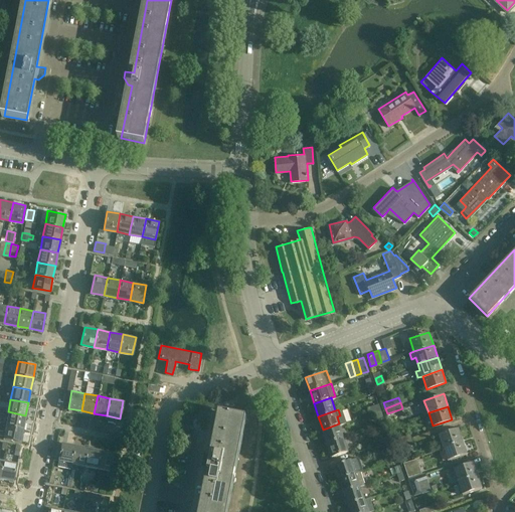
[(25,415),(8,411),(5,424),(23,429),(25,415)]
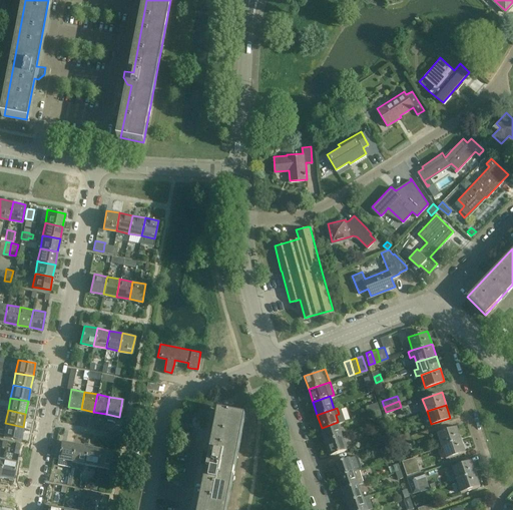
[(224,509),(244,415),(221,411),(218,410),(218,411),(210,451),(205,450),(202,463),(208,464),(198,509),(224,509)]
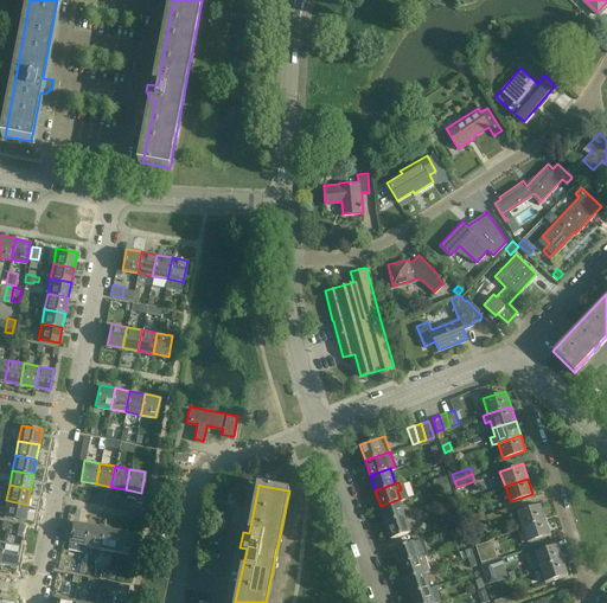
[(385,521),(406,514),(400,499),(381,506),(385,521)]
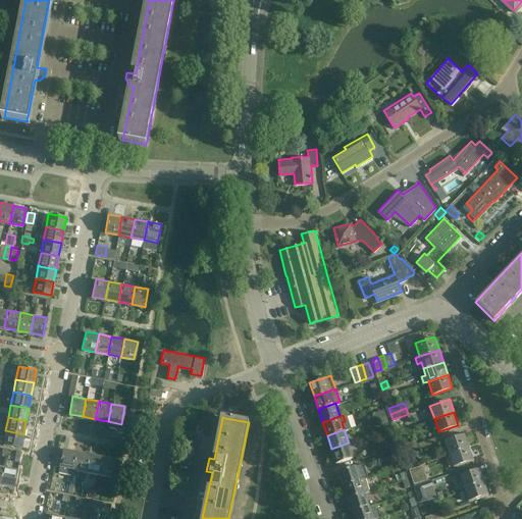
[(3,444),(20,448),(23,434),(5,430),(3,444)]
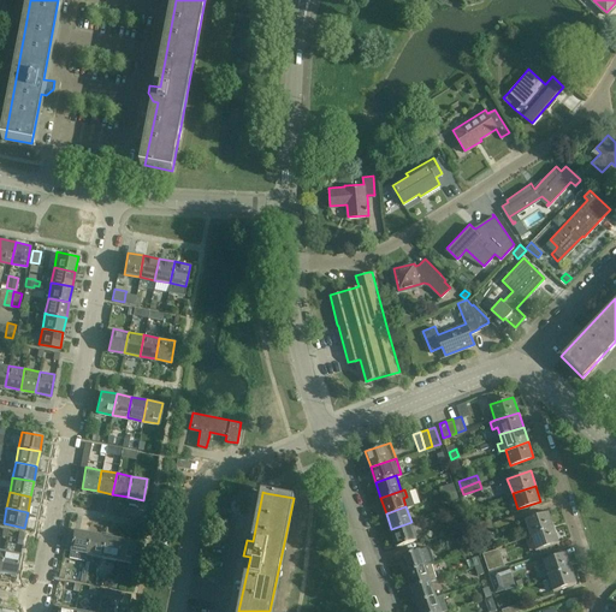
[(529,534),(554,526),(549,511),(525,518),(529,534)]
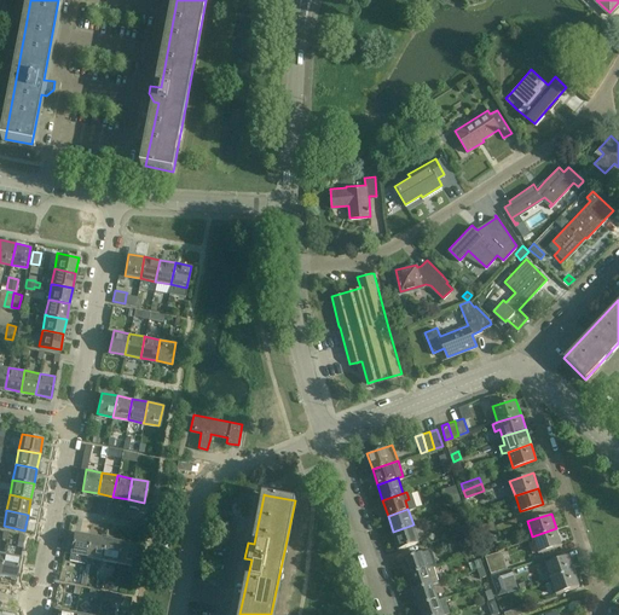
[(493,520),(475,526),(476,532),(496,526),(493,520)]
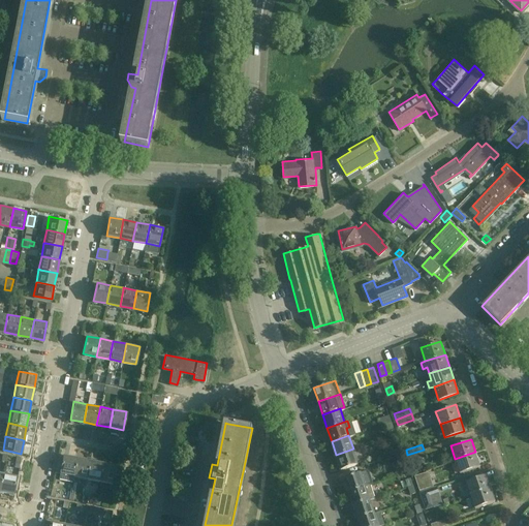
[(391,456),(404,452),(402,445),(389,450),(391,456)]
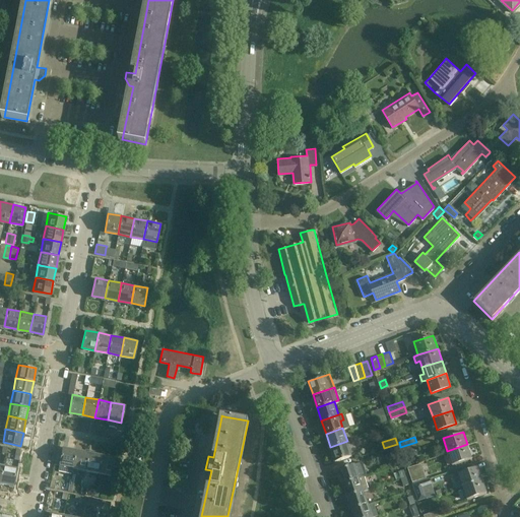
[(347,441),(330,447),(335,460),(351,454),(347,441)]
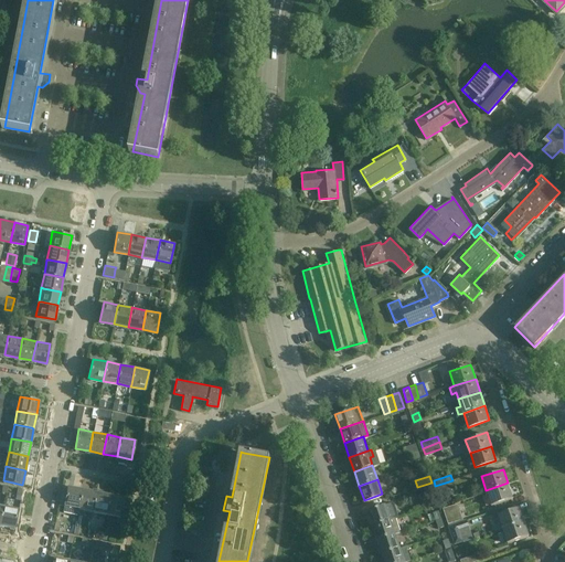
[(452,480),(435,486),(437,492),(455,487),(452,480)]
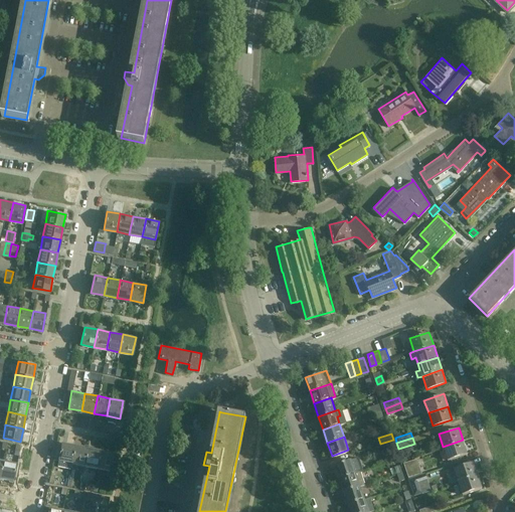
[(382,451),(395,446),(393,440),(380,444),(382,451)]
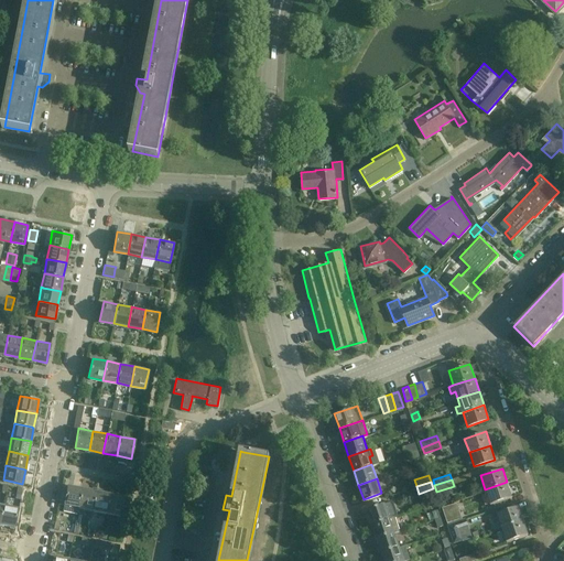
[(507,482),(485,489),(490,504),(511,496),(507,482)]
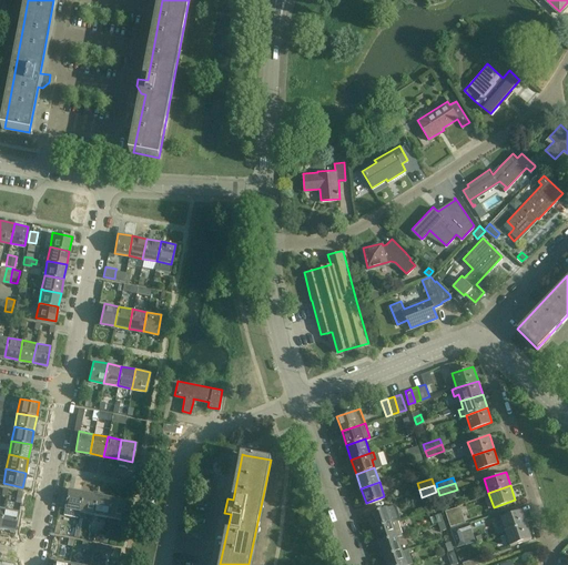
[(60,500),(59,505),(64,506),(66,501),(67,493),(68,488),(62,487),(61,492),(60,500)]
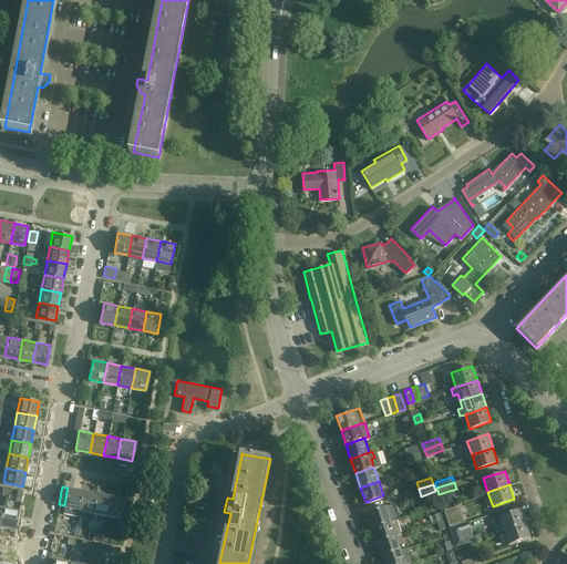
[(64,505),(63,512),(78,514),(79,510),(79,508),(82,490),(68,486),(68,488),(66,492),(65,500),(64,505)]
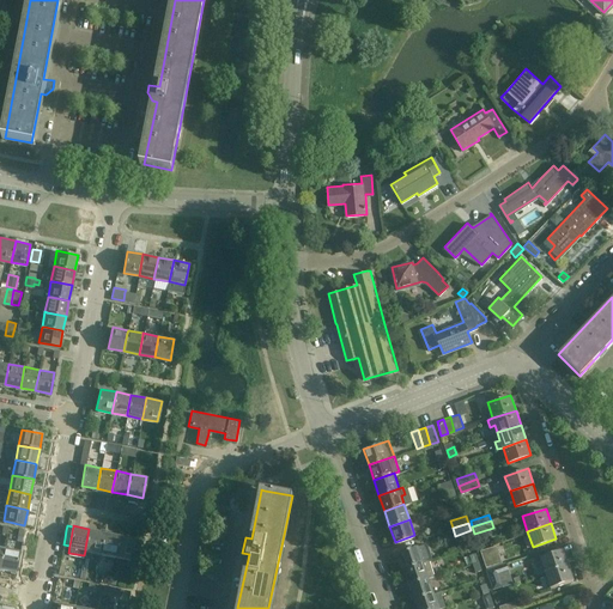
[(99,553),(101,550),(104,533),(89,529),(85,550),(99,553)]
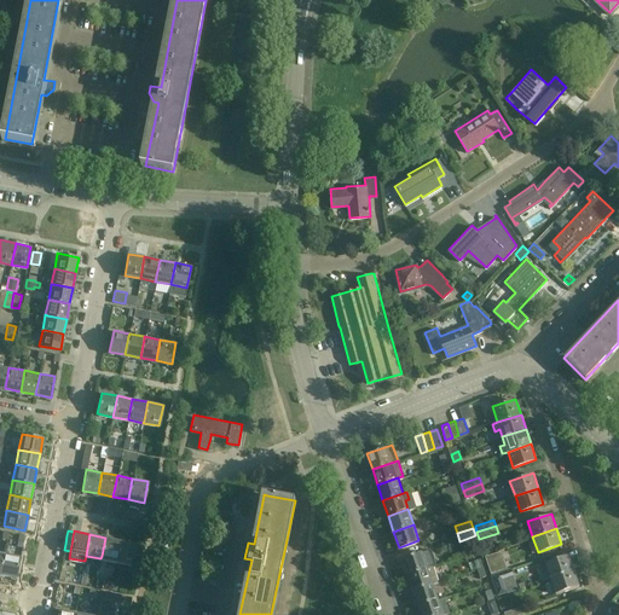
[(116,562),(116,560),(120,540),(105,538),(102,556),(100,558),(116,562)]
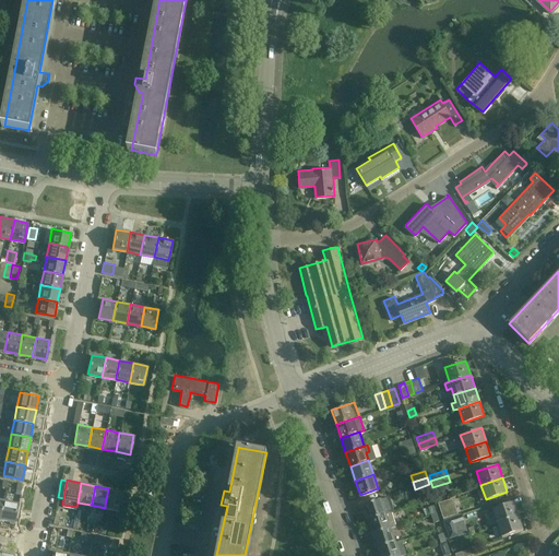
[(119,510),(122,492),(108,488),(105,506),(105,508),(119,510)]
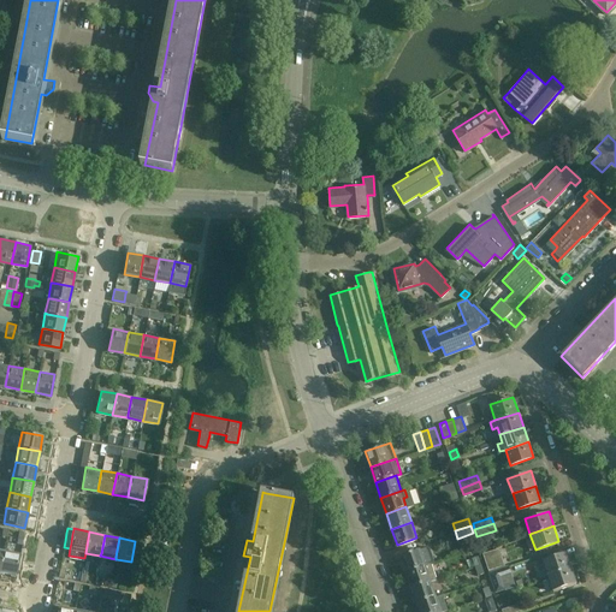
[(406,571),(431,563),(431,562),(434,560),(430,546),(401,556),(406,571)]
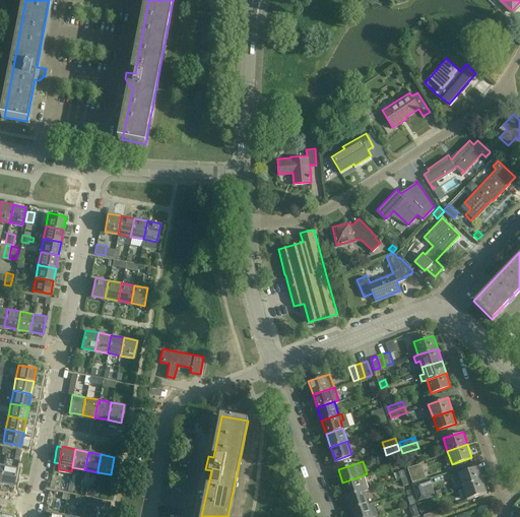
[(0,481),(13,485),(16,467),(3,464),(0,479),(0,481)]
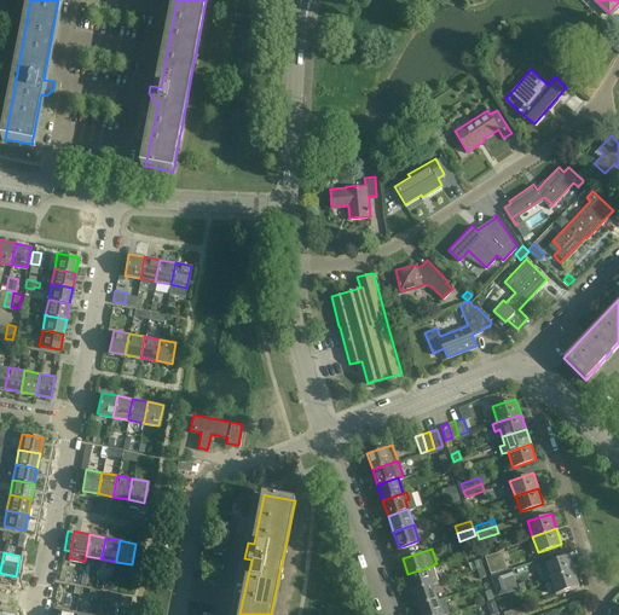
[(550,578),(573,569),(568,553),(545,562),(550,578)]
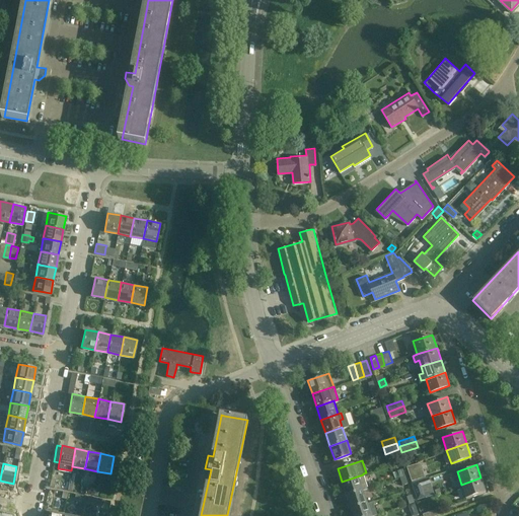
[(424,469),(410,474),(410,475),(412,481),(426,475),(424,469)]
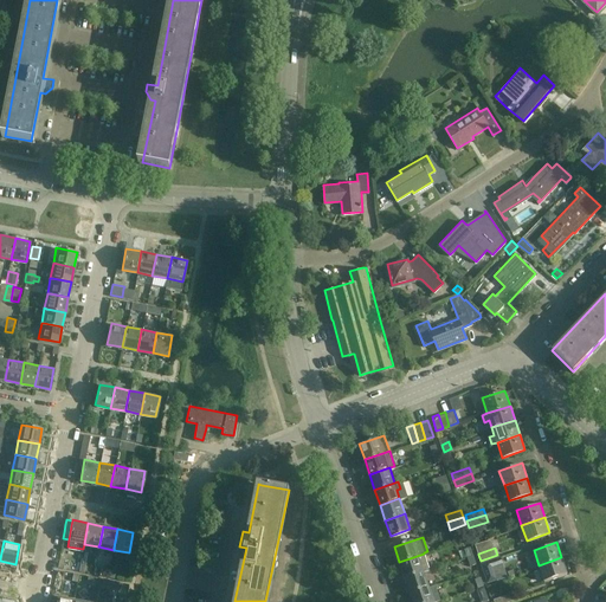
[(424,554),(399,562),(404,576),(424,569),(424,570),(430,568),(424,554)]
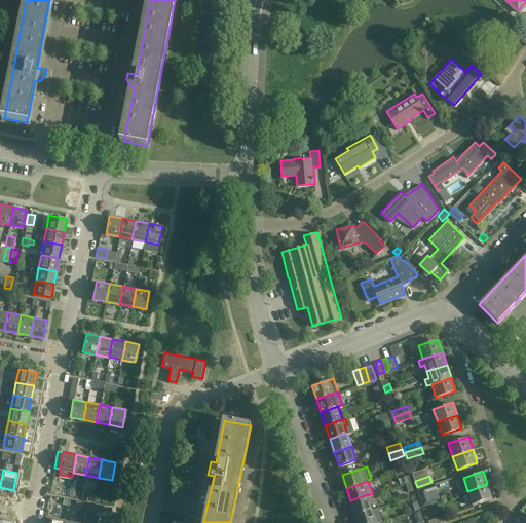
[(434,483),(417,488),(419,494),(423,505),(430,502),(427,491),(436,488),(435,482),(434,483)]
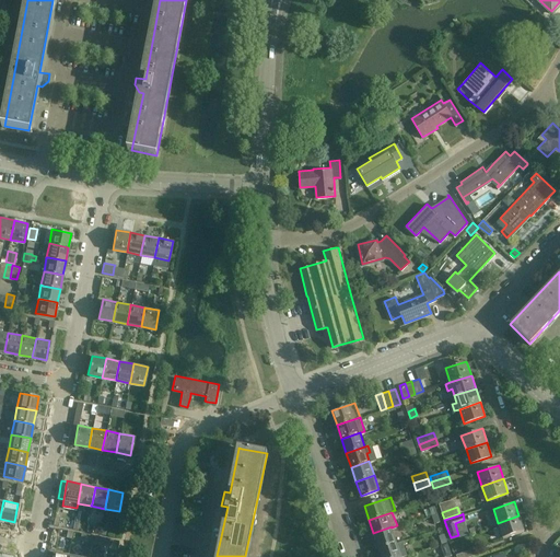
[(518,515),(498,523),(502,537),(524,530),(518,515)]
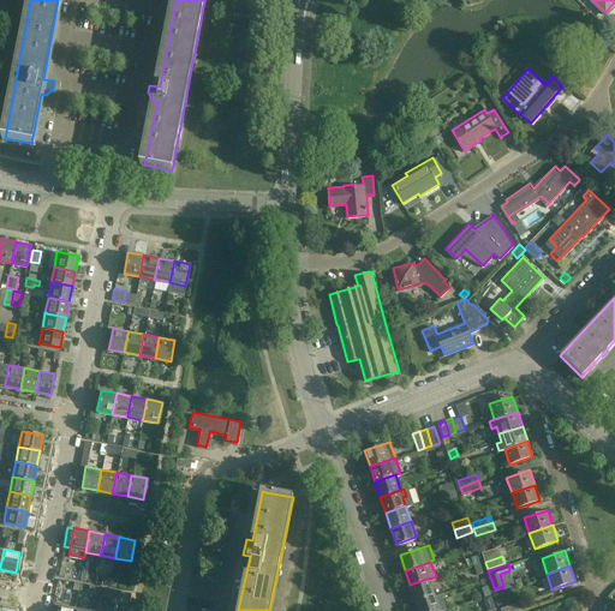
[(436,594),(430,579),(430,577),(410,585),(416,601),(436,594)]
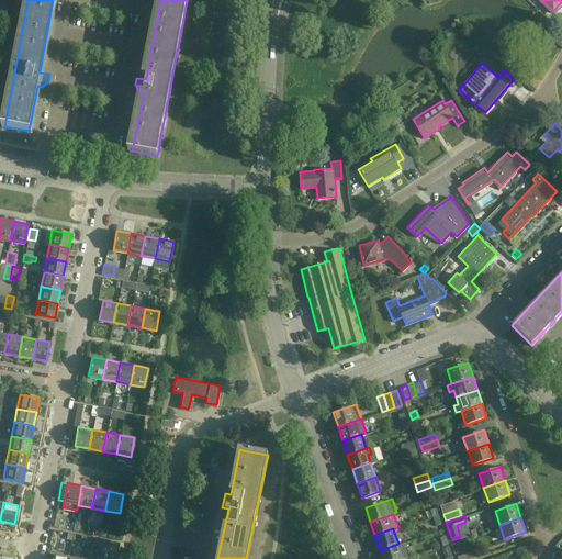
[(398,544),(380,550),(382,558),(398,558),(403,558),(408,556),(404,541),(398,544)]
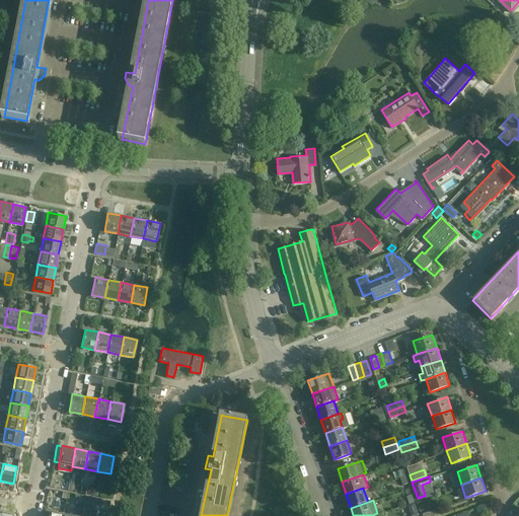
[(423,512),(423,515),(430,515),(440,513),(438,507),(423,512)]
